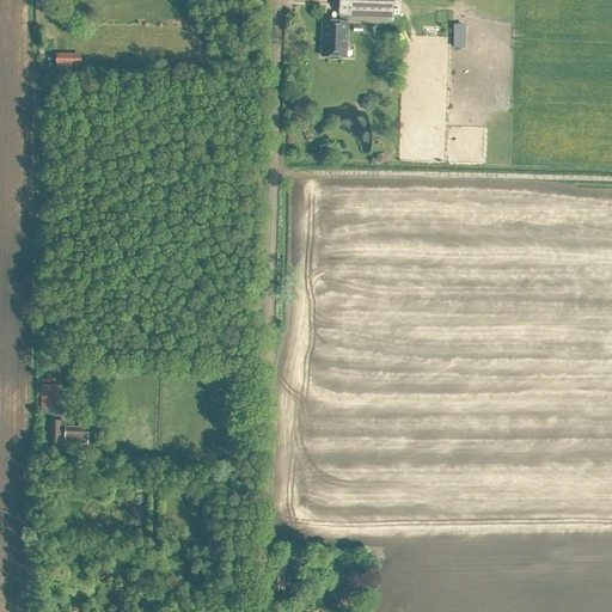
[(344,56),(346,16),(391,18),(391,0),(338,0),(338,16),(340,16),(340,23),(323,23),(322,56),(344,56)]
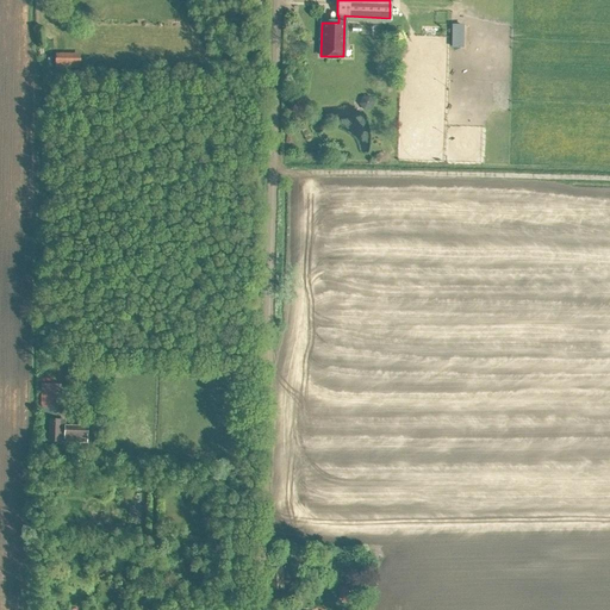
[(55,68),(80,69),(80,54),(55,54),(55,68)]
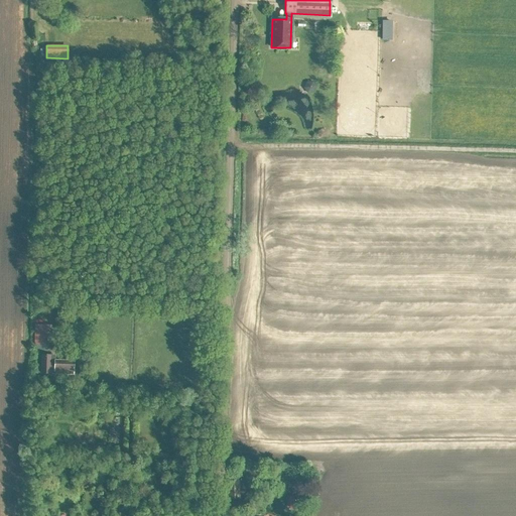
[(305,82),(306,92),(317,91),(316,81),(305,82)]
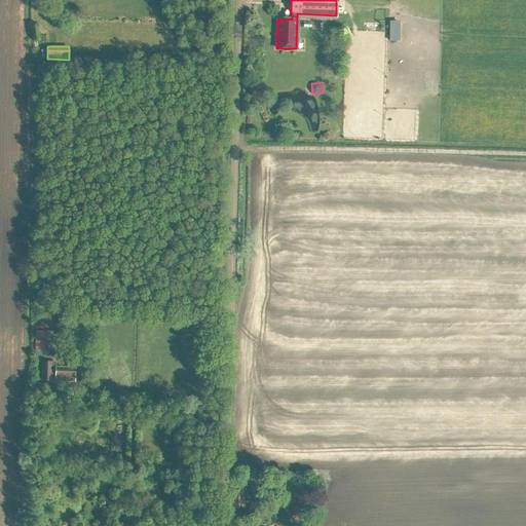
[(38,357),(52,357),(53,332),(39,332),(38,357)]
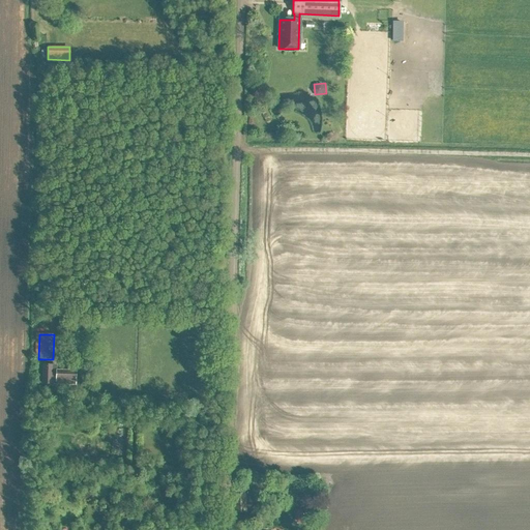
[(76,385),(76,371),(56,370),(56,364),(43,364),(42,383),(76,385)]
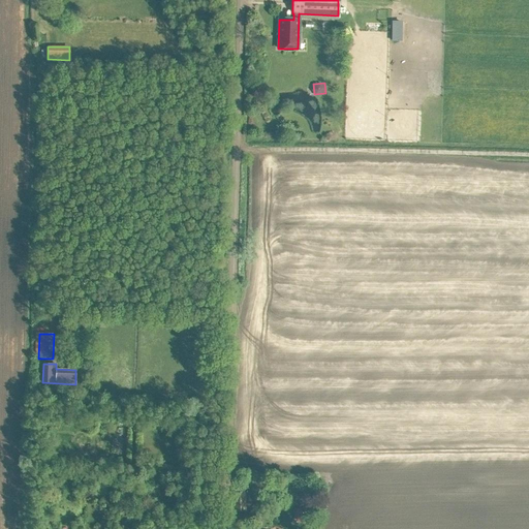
[(297,508),(296,521),(307,521),(307,509),(297,508)]
